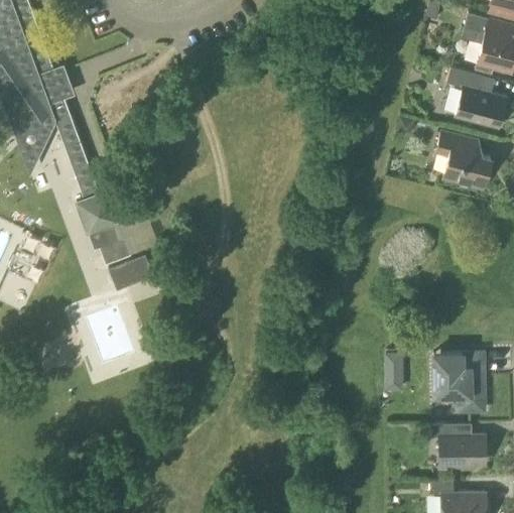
[(25,0),(13,5),(11,0),(0,0),(0,93),(31,177),(56,124),(84,199),(76,202),(88,235),(90,235),(95,251),(101,249),(107,265),(131,256),(160,246),(146,210),(118,220),(108,191),(101,194),(28,0),(25,0)]
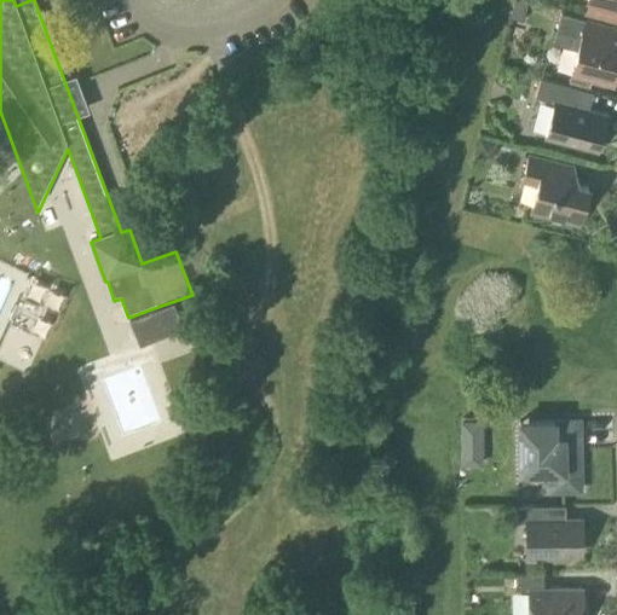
[(616,0),(589,0),(589,1),(586,19),(616,27),(616,0)]
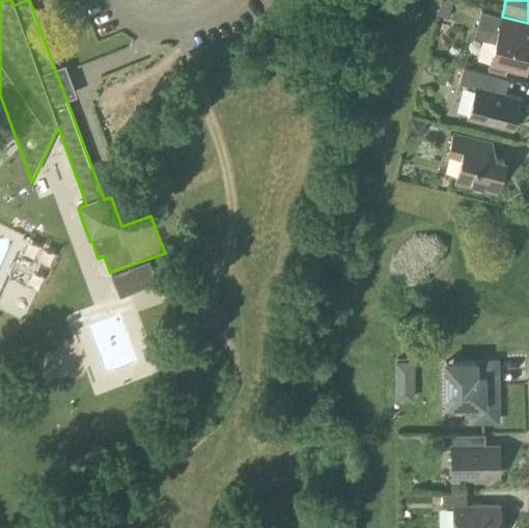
[(450,21),(453,4),(443,2),(440,19),(450,21)]
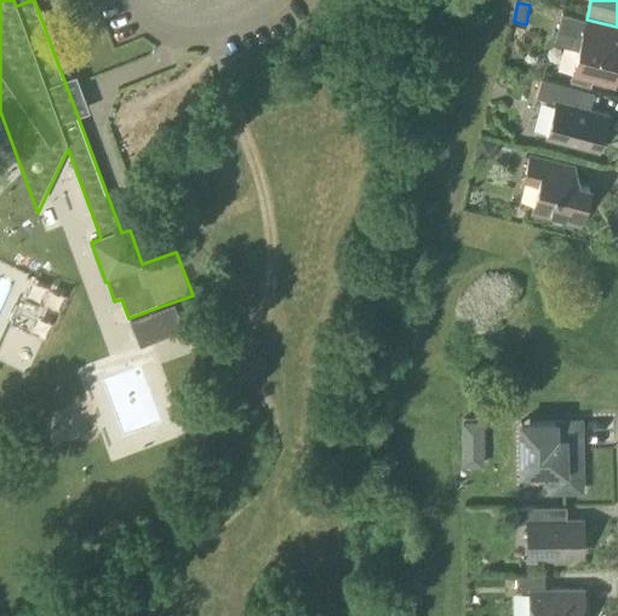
[(559,38),(556,46),(581,52),(577,67),(572,85),(594,91),(594,86),(617,91),(617,30),(605,27),(588,23),(564,17),(559,38)]
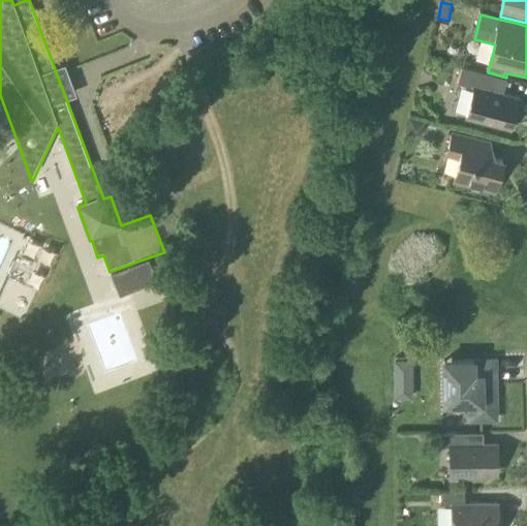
[(513,132),(521,100),(494,93),(497,79),(463,69),(459,86),(475,90),(467,120),(513,132)]
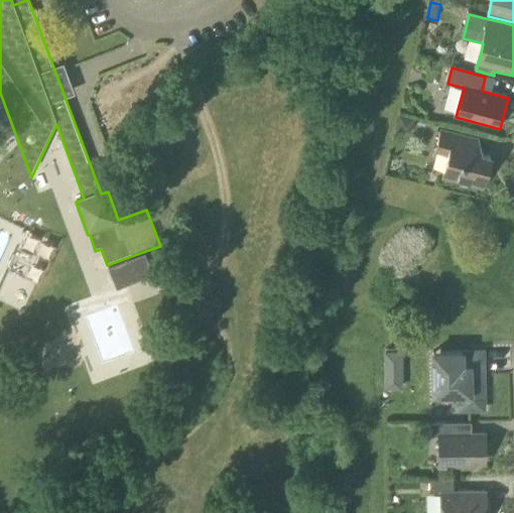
[(400,118),(396,132),(398,133),(411,136),(414,123),(402,119),(400,118)]
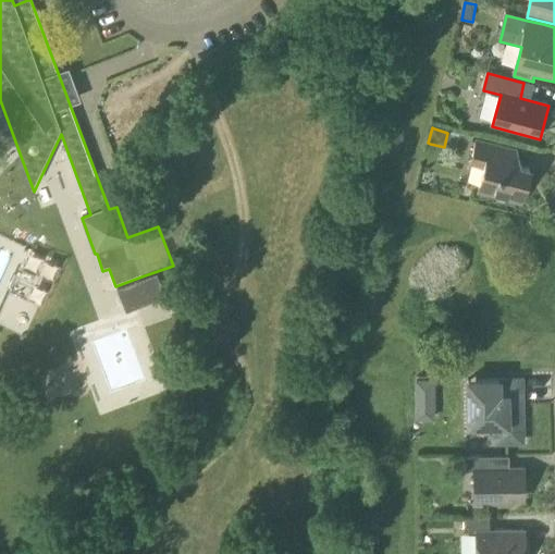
[(531,172),(507,165),(510,152),(478,144),(473,158),(488,162),(480,193),(492,196),(497,201),(505,204),(508,200),(522,204),(531,172)]
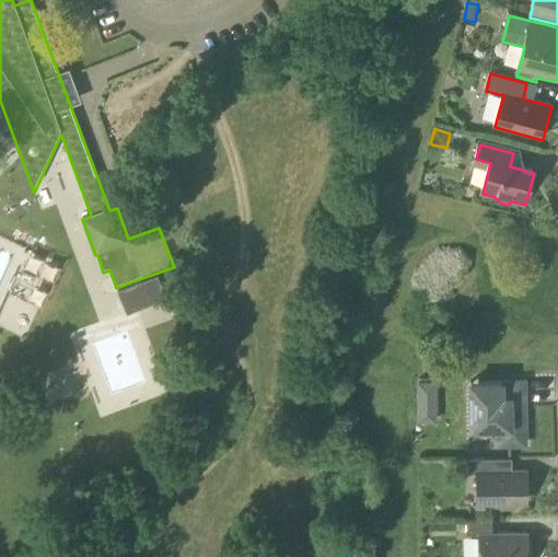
[(158,277),(118,292),(120,296),(128,315),(166,301),(158,277)]
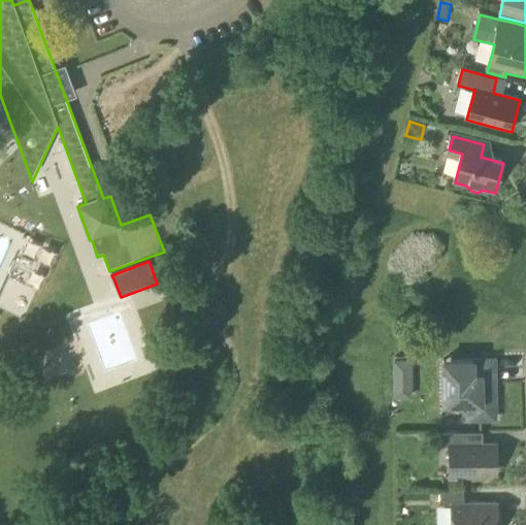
[(445,363),(445,376),(446,405),(469,405),(469,422),(496,422),(496,362),(455,362),(445,363)]
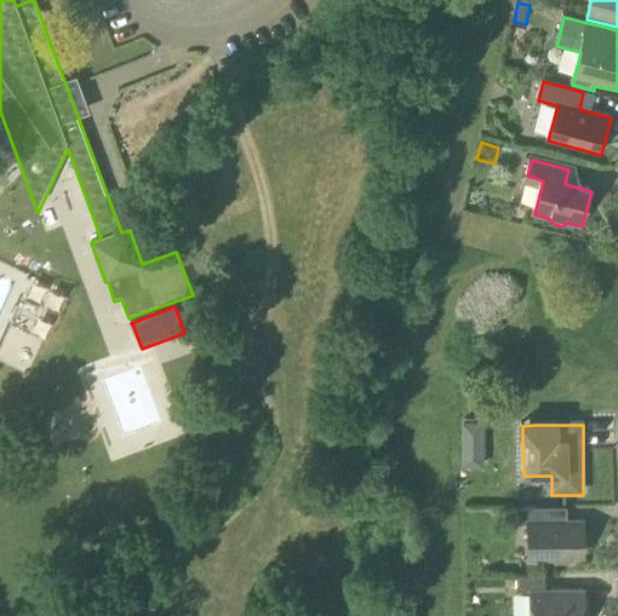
[(487,453),(487,429),(464,429),(464,453),(487,453)]
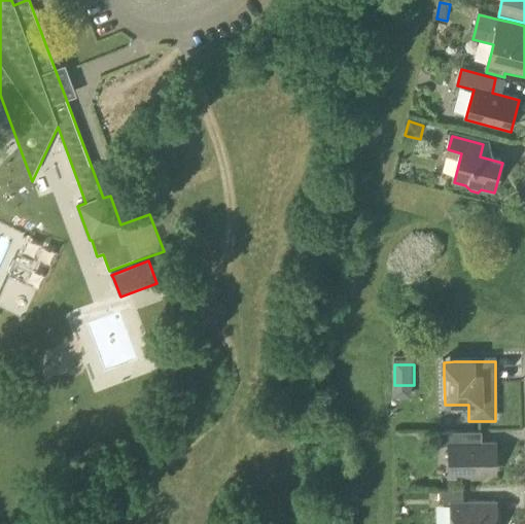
[(457,446),(457,434),(443,434),(443,448),(450,447),(450,476),(465,475),(465,482),(485,482),(485,475),(496,475),(496,446),(457,446)]
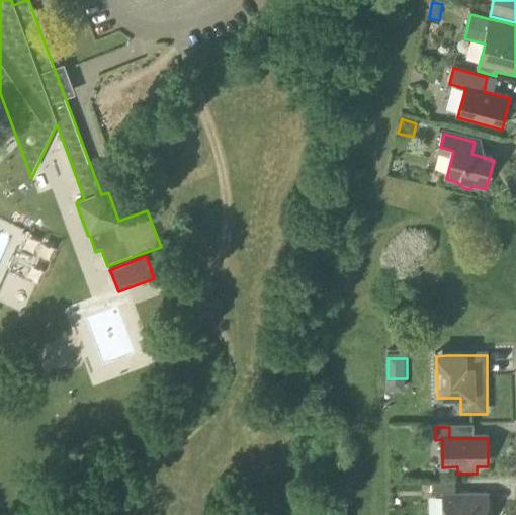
[(432,496),(444,496),(444,514),(488,514),(489,495),(456,496),(456,484),(432,484),(432,496)]
